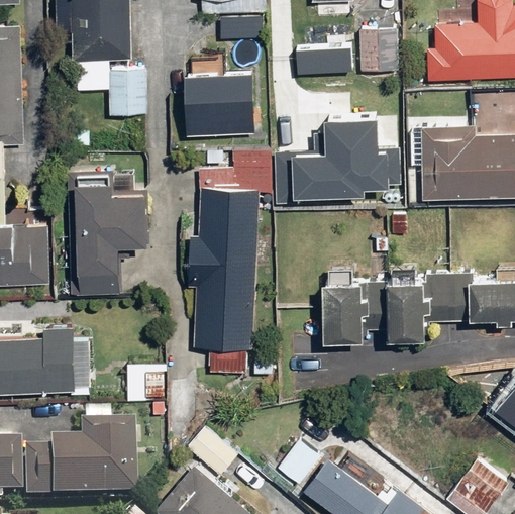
[(57,0),(57,27),(72,27),(72,56),(78,56),(78,89),(109,89),(109,114),(148,114),(148,68),(109,68),(109,57),(129,57),(129,0),(57,0)]
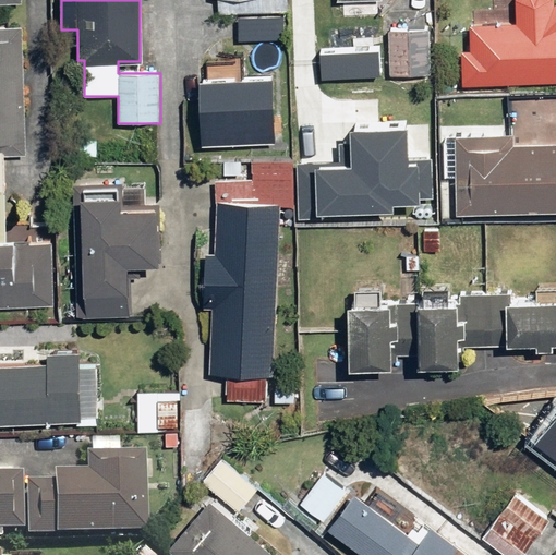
[(464,53),(462,83),(555,81),(555,5),(554,4),(554,0),(515,0),(514,27),(472,25),(471,53),(464,53)]
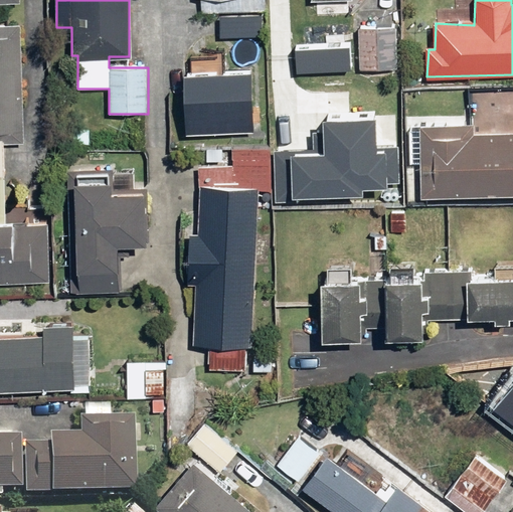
[(259,18),(219,17),(218,39),(258,40),(259,18)]
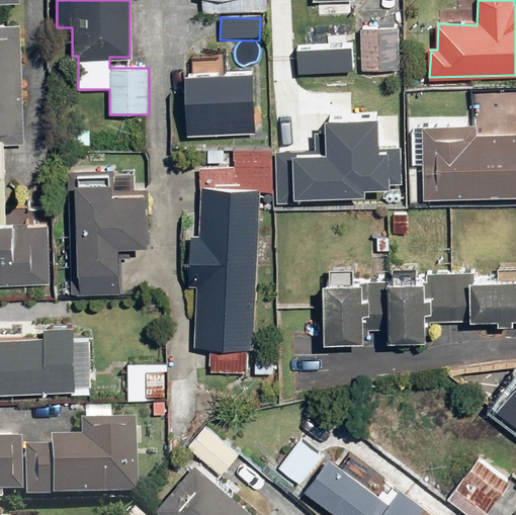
[(21,143),(18,23),(0,23),(0,285),(48,285),(48,228),(12,228),(12,225),(5,225),(2,143),(21,143)]
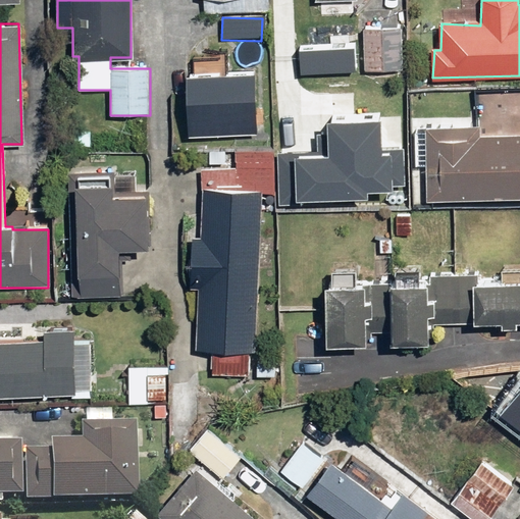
[(402,31),(362,31),(363,74),(403,74),(402,31)]
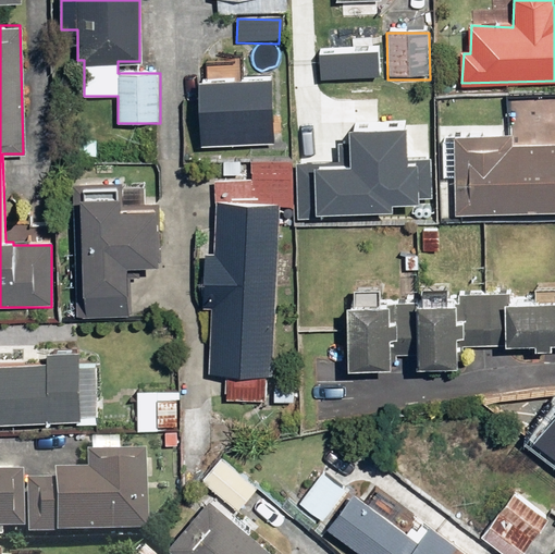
[(320,84),(378,81),(375,53),(318,57),(320,84)]
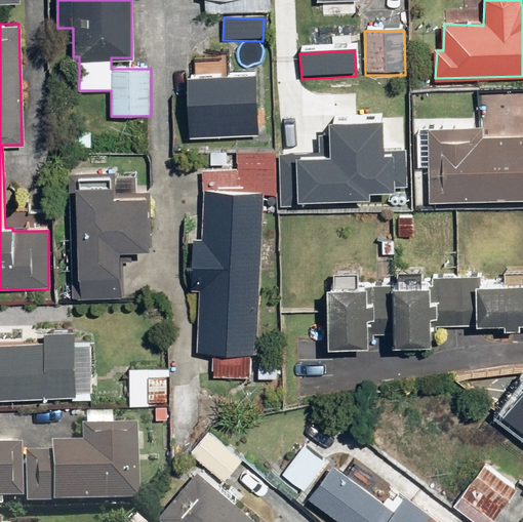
[(258,75),(189,76),(190,136),(258,136),(258,75)]
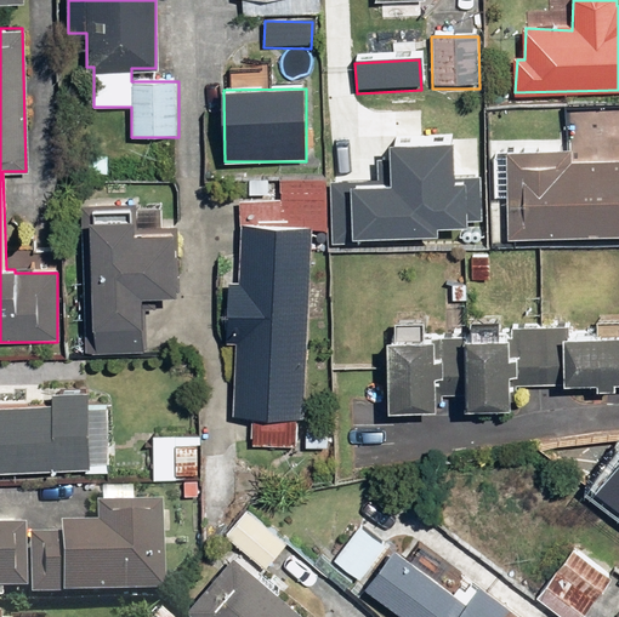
[(509,147),(507,227),(486,226),(486,247),(507,247),(507,236),(618,236),(618,159),(578,159),(578,147),(509,147)]
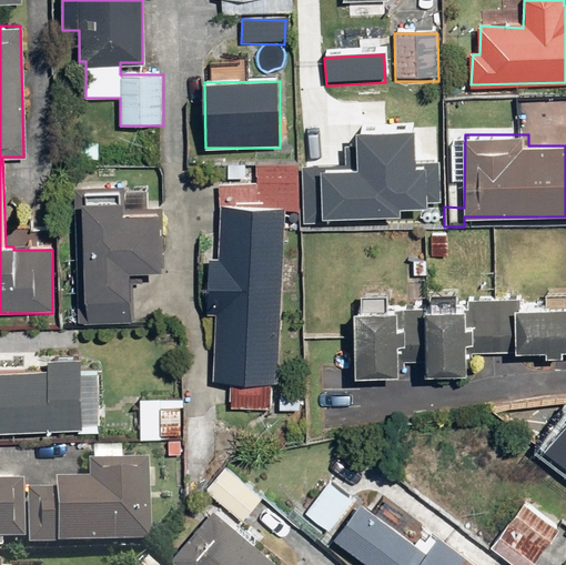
[(321,224),(398,221),(398,213),(425,213),(425,205),(438,205),(437,165),(414,167),(413,137),(354,139),(355,151),(343,151),(343,170),(301,171),(303,228),(321,226),(321,224)]
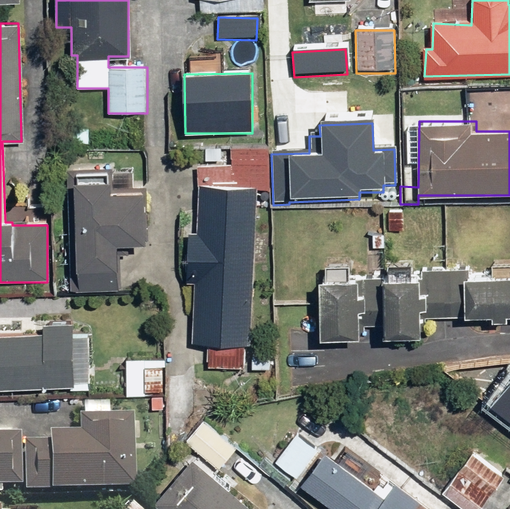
[(230,149),(229,168),(198,167),(195,236),(184,236),(182,285),(194,285),(192,344),(208,345),(207,369),(241,370),(242,347),(248,347),(254,193),(267,193),(268,151),(230,149)]
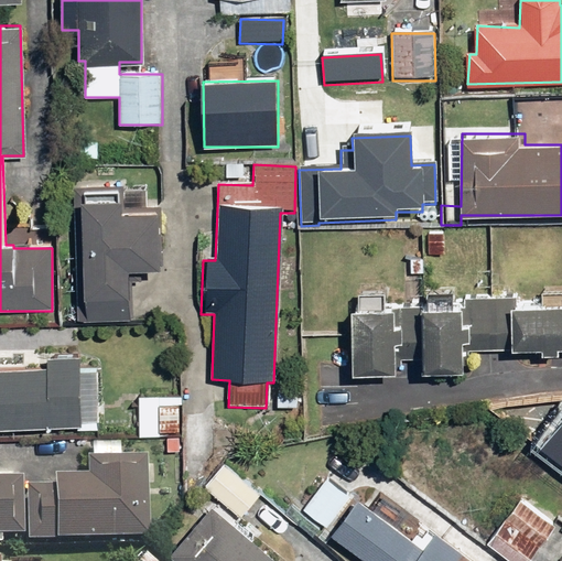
[(225,165),(225,181),(242,182),(242,166),(225,165)]
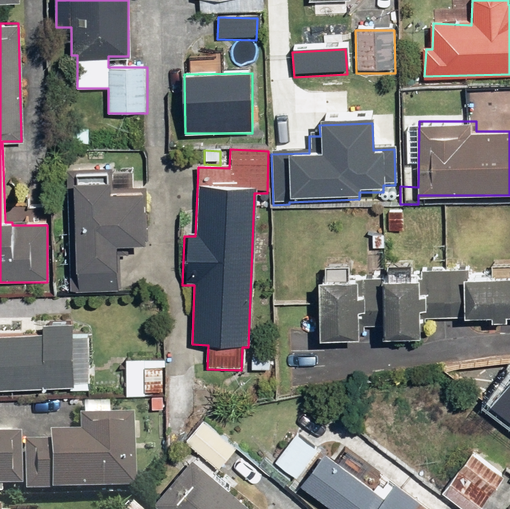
[(112,178),(78,179),(79,269),(115,268),(115,241),(145,241),(144,191),(112,192),(112,178)]
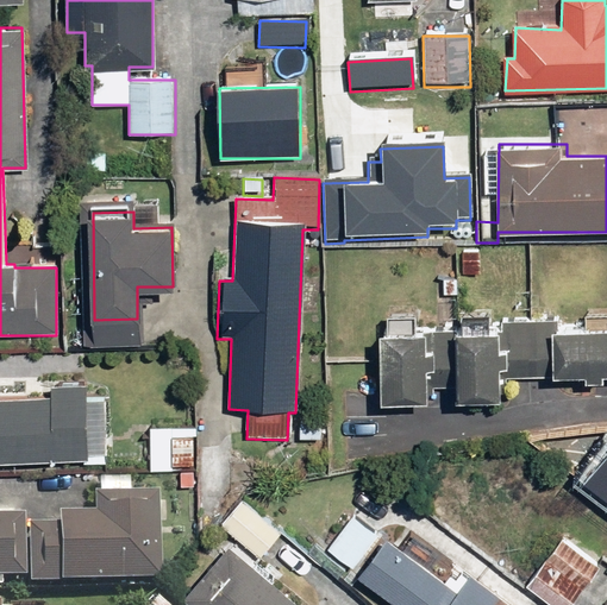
[(505,332),(488,332),(488,319),(463,319),(463,332),(427,332),(427,328),(413,328),(413,314),(387,314),(387,332),(383,332),(383,397),(515,397),(514,379),(554,379),(554,375),(588,375),(588,379),(605,379),(605,375),(606,373),(606,328),(557,329),(557,323),(505,323),(505,332)]
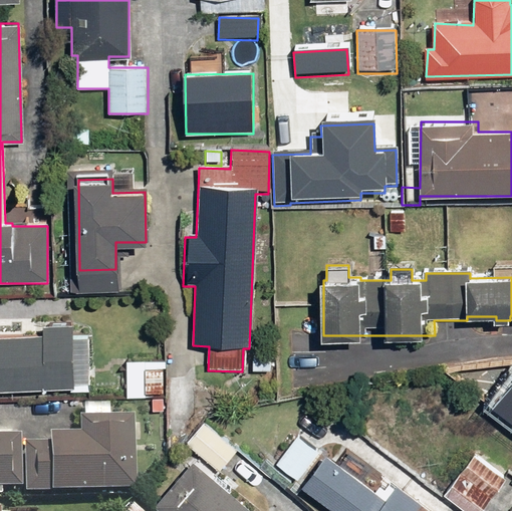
[(0,389),(91,388),(90,339),(76,339),(75,324),(46,325),(46,336),(0,336),(0,389)]
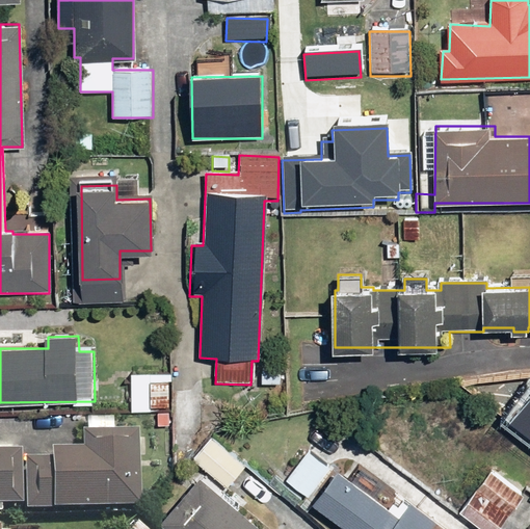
[(529,403),(527,402),(507,427),(529,444),(529,403)]
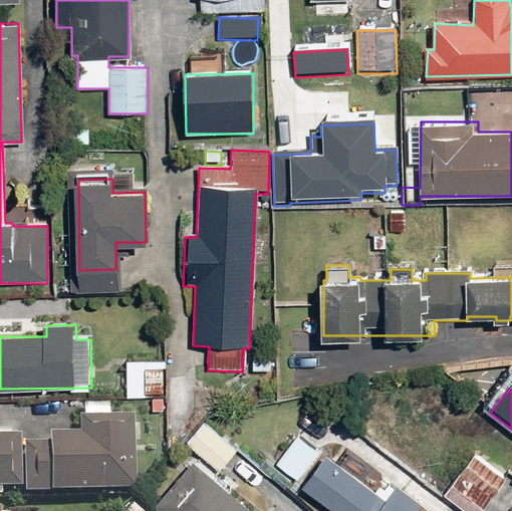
[(77,441),(49,442),(50,498),(129,498),(129,425),(106,425),(105,411),(83,412),(83,423),(77,423),(77,441)]
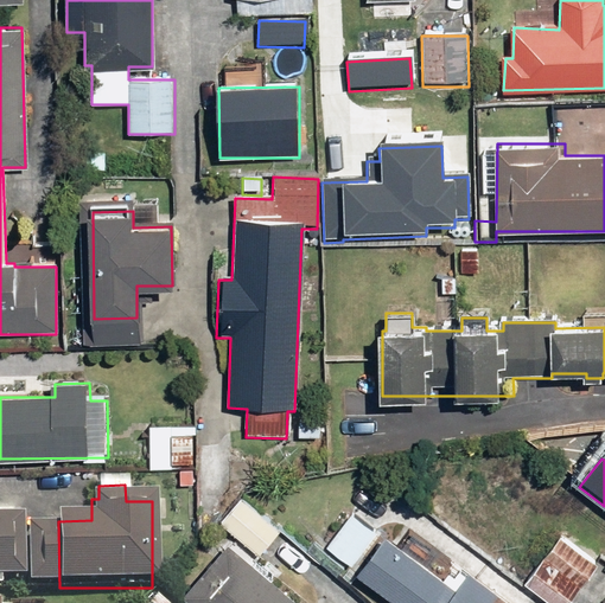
[(278,532),(241,499),(220,523),(256,555),(278,532)]
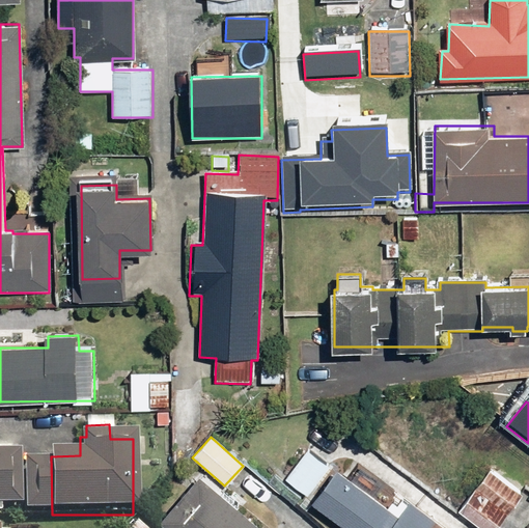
[(330,469),(307,450),(286,477),(309,495),(330,469)]
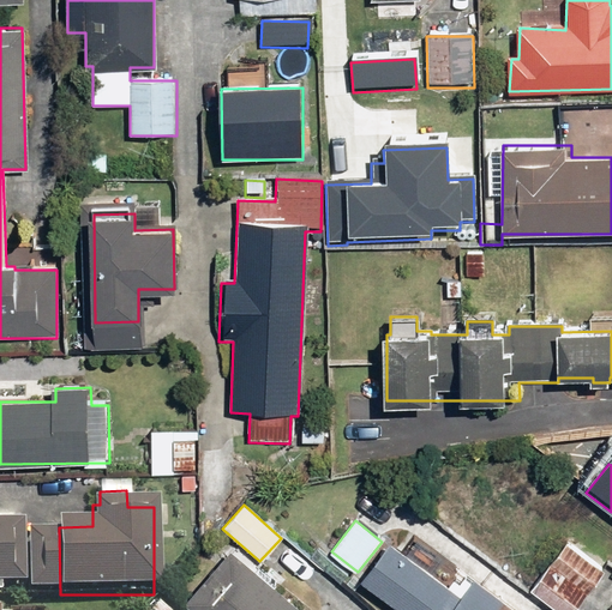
[(0,589),(22,589),(21,526),(0,526),(0,589)]
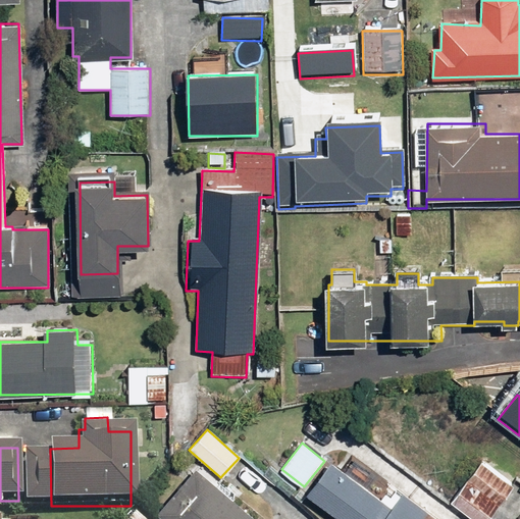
[(48,455),(23,455),(23,506),(48,506),(48,455)]
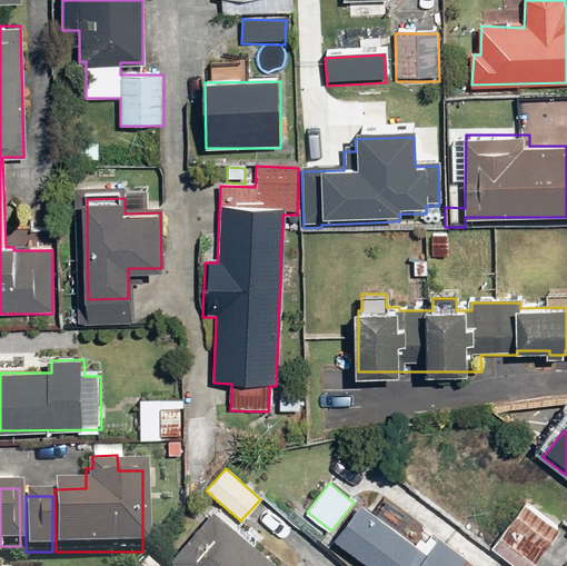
[(534,565),(559,529),(523,504),(491,549),(515,565),(534,565)]
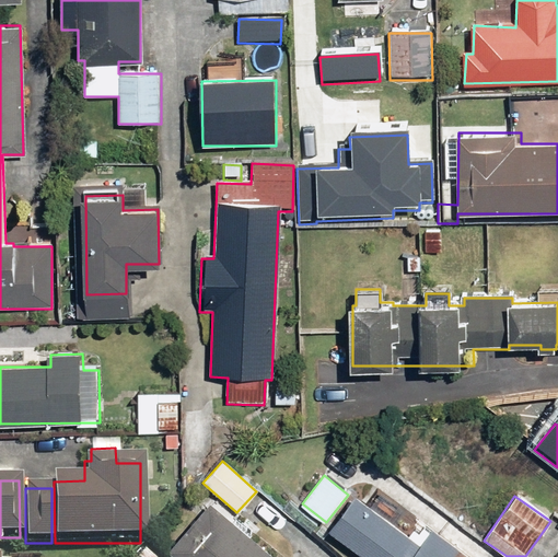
[(269,556),(209,502),(169,546),(179,556),(269,556)]
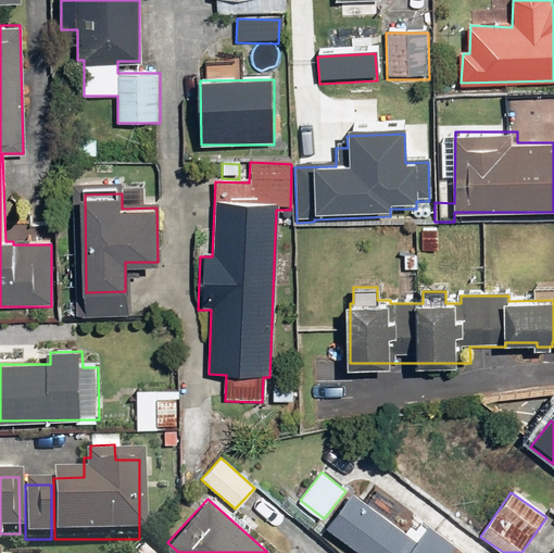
[(354,500),(334,524),(367,552),(462,552),(431,527),(413,550),(354,500)]
